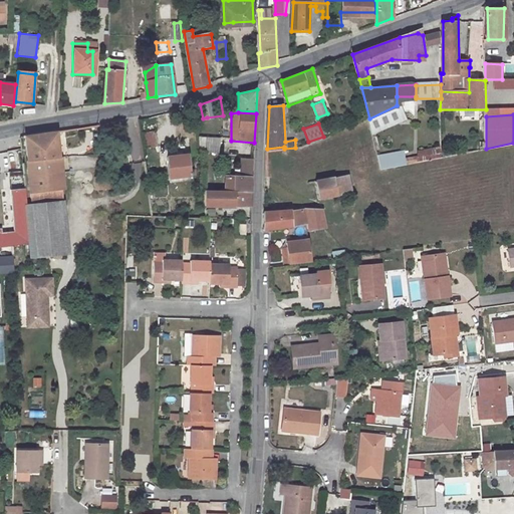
[(95,134),(94,125),(77,127),(78,136),(95,134)]
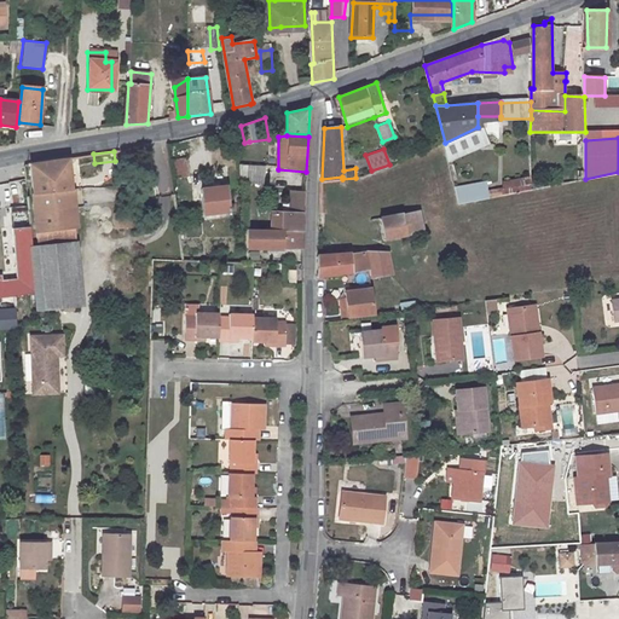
[(79,173),(94,171),(92,155),(76,156),(79,173)]
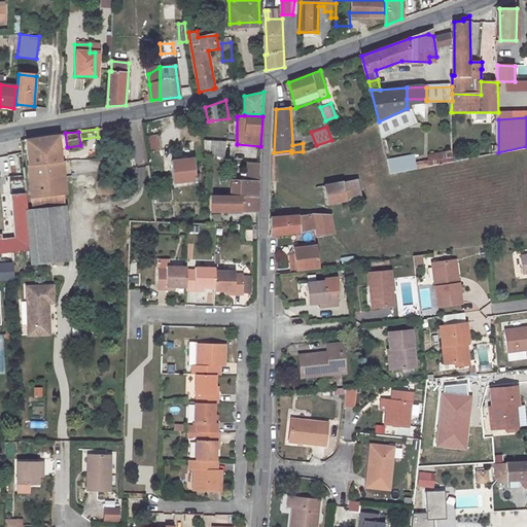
[(59,134),(22,139),(25,209),(63,206),(59,134)]
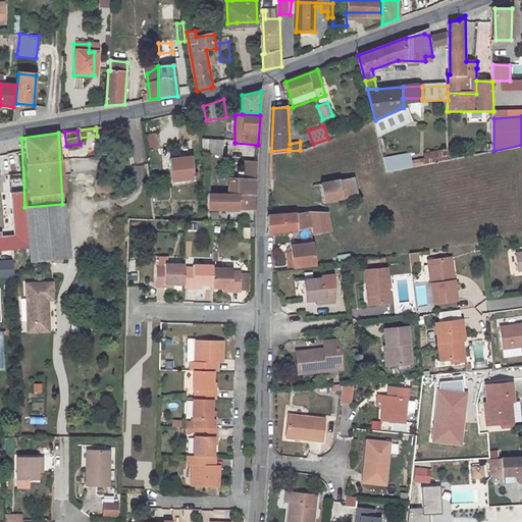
[(143,134),(145,150),(160,148),(158,133),(143,134)]
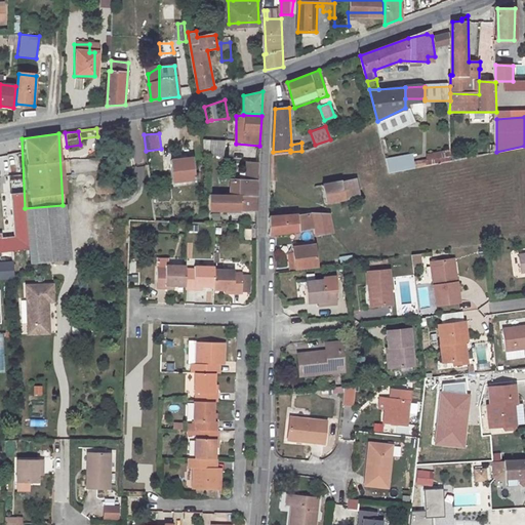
[(224,157),(225,143),(205,140),(207,155),(224,157)]
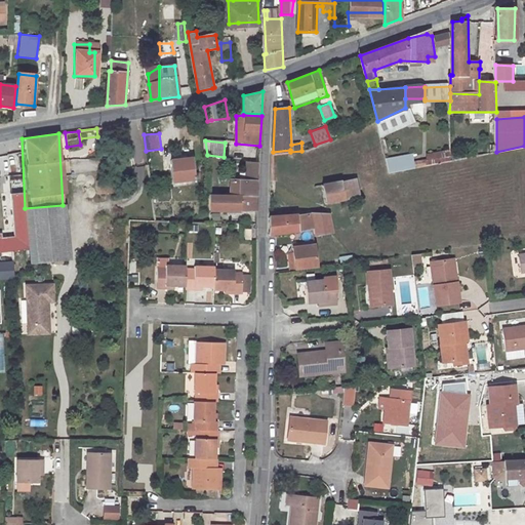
[(423,152),(425,160),(413,161),(414,165),(448,162),(447,150),(423,152)]
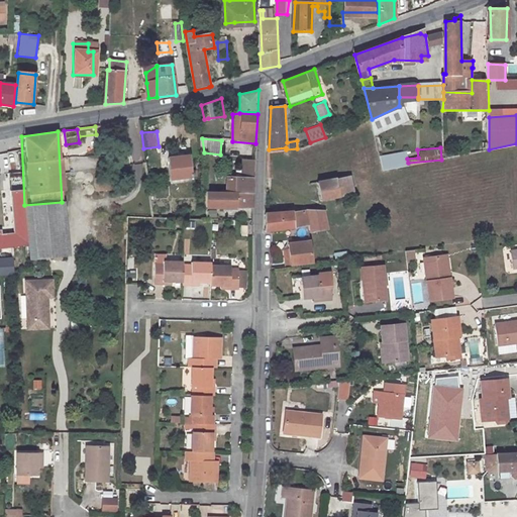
[(408,166),(405,150),(378,156),(381,171),(408,166)]
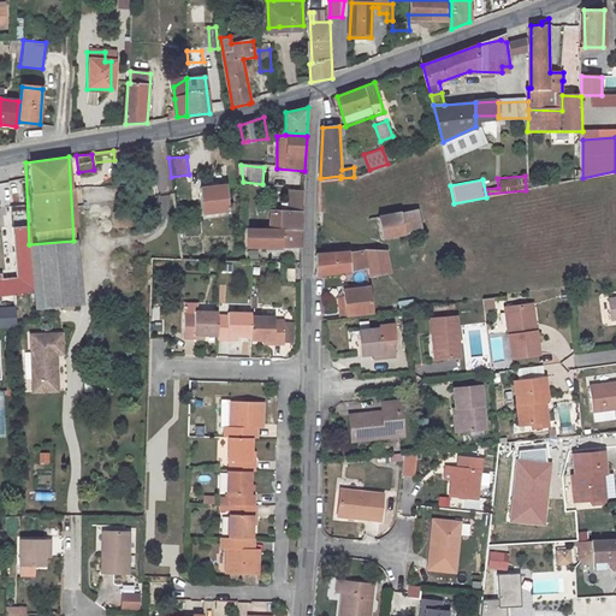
[(230,209),(227,184),(203,187),(206,212),(230,209)]
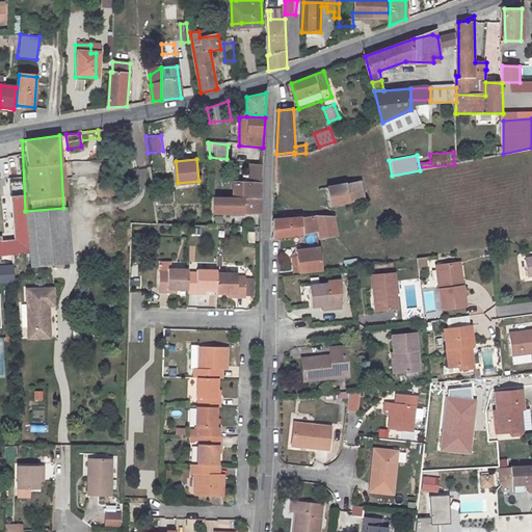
[(62,161),(63,176),(99,175),(99,161),(62,161)]
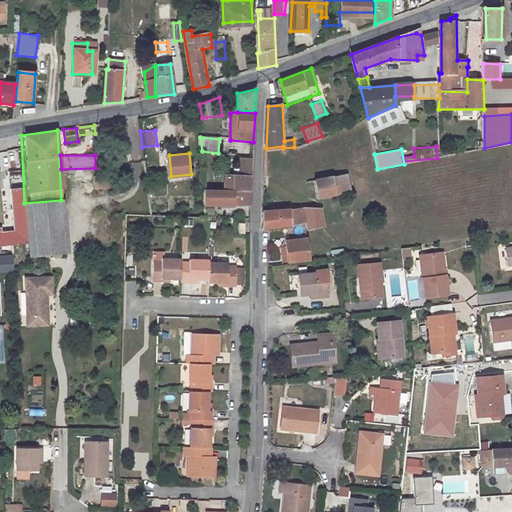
[(251,176),(252,158),(242,158),(241,175),(223,174),(222,190),(252,191),(252,176),(251,176)]
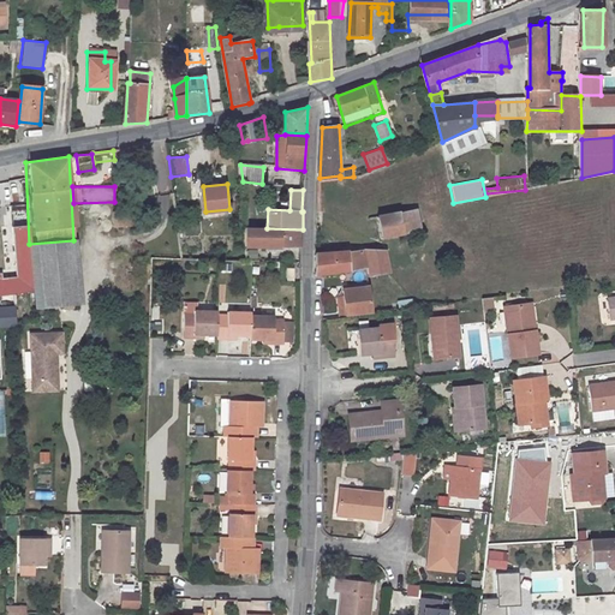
[(23,206),(11,208),(15,220),(27,216),(23,206)]
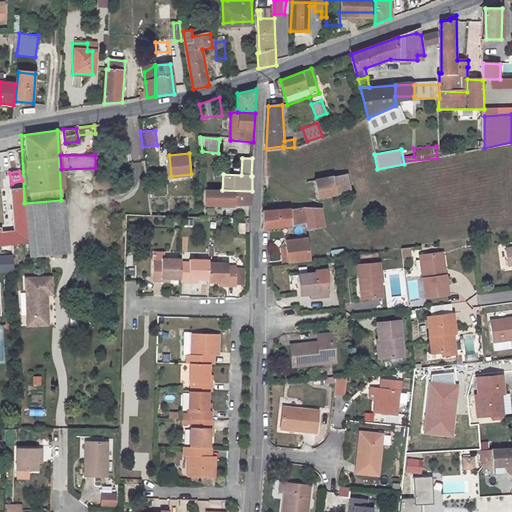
[(348,175),(316,181),(319,198),(351,193),(348,175)]
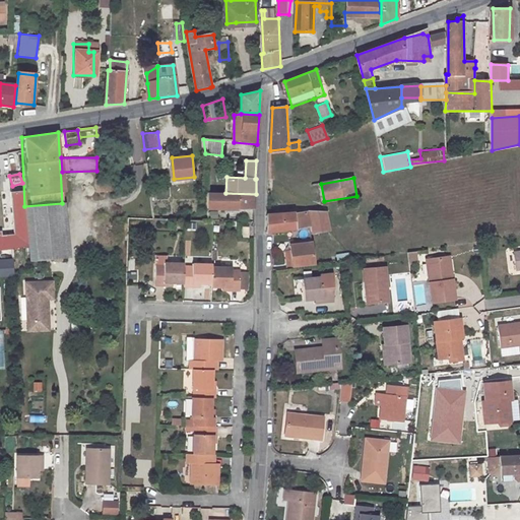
[(0,251),(4,251),(26,247),(23,207),(22,192),(10,192),(14,236),(0,236),(0,251)]
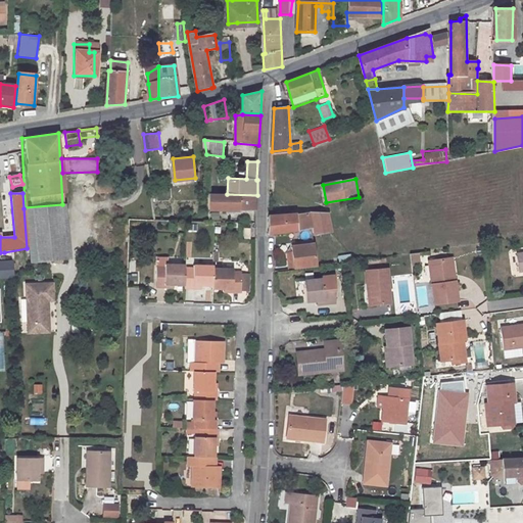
[(210,208),(256,210),(257,195),(227,194),(208,193),(210,208)]
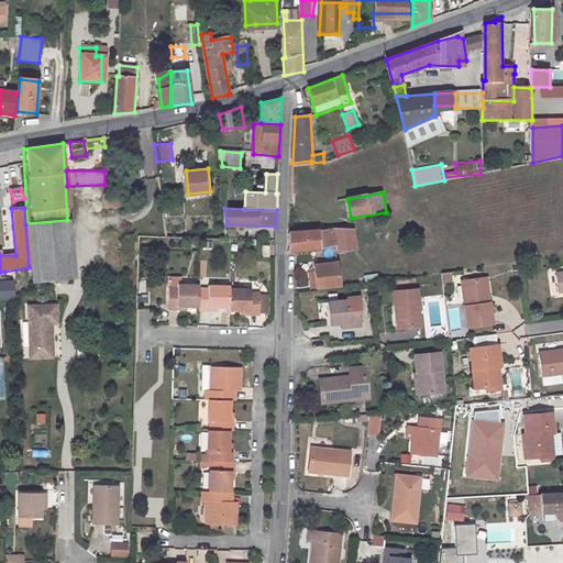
[(67,220),(25,224),(29,267),(31,283),(76,279),(67,220)]
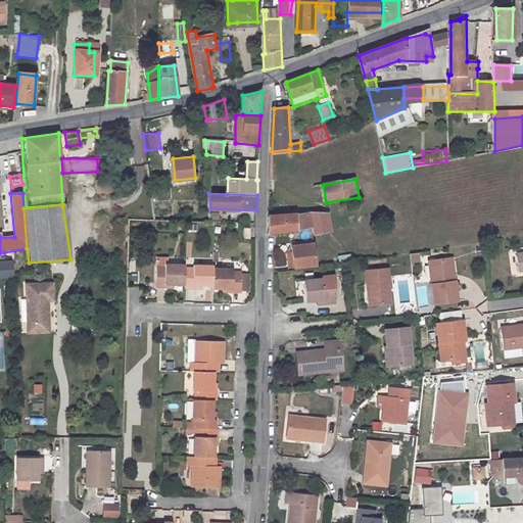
[(299,231),(312,230),(308,212),(270,216),(269,235),(275,234),(299,231)]
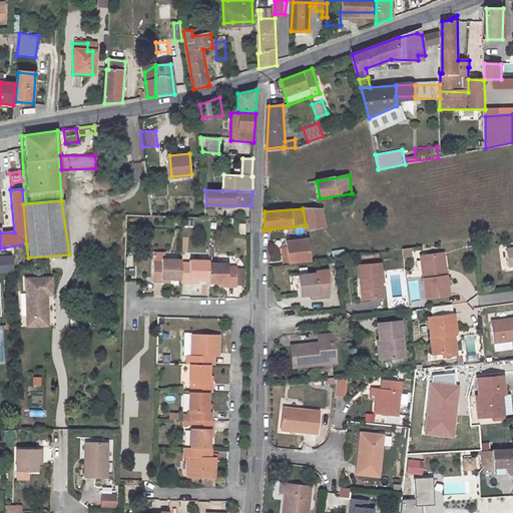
[(322,209),(306,208),(315,260),(331,257),(322,209)]
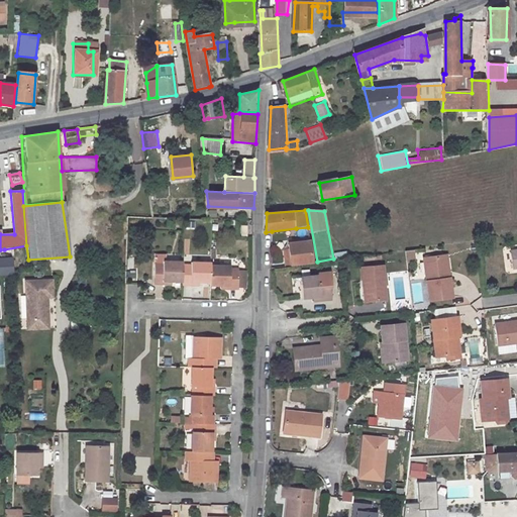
[(310,243),(288,245),(289,249),(290,265),(313,262),(310,243)]
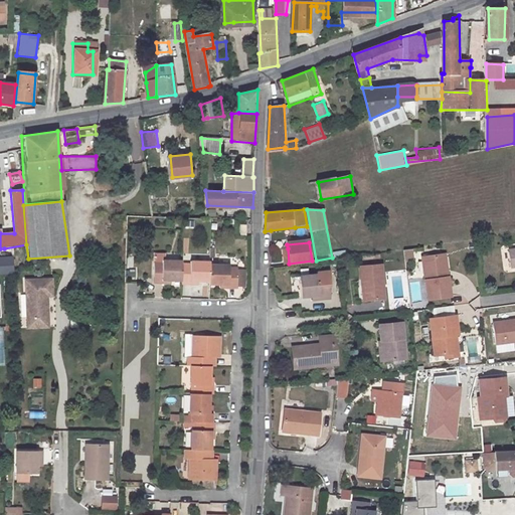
[(403,248),(404,260),(412,259),(411,247),(403,248)]
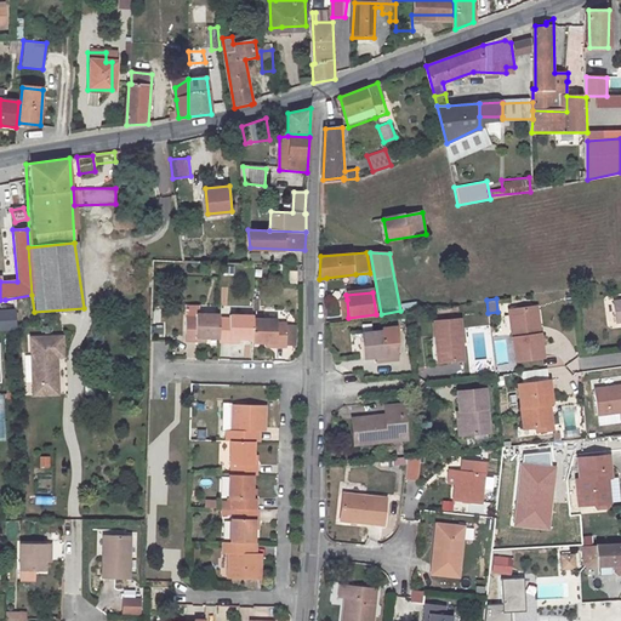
[(541,332),(535,334),(531,306),(510,309),(517,359),(543,357),(541,332)]
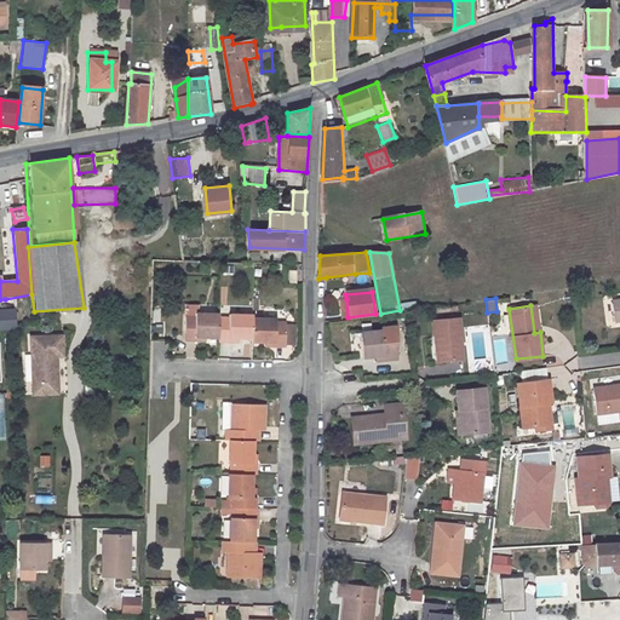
[(0,329),(15,329),(13,308),(0,308),(0,329)]
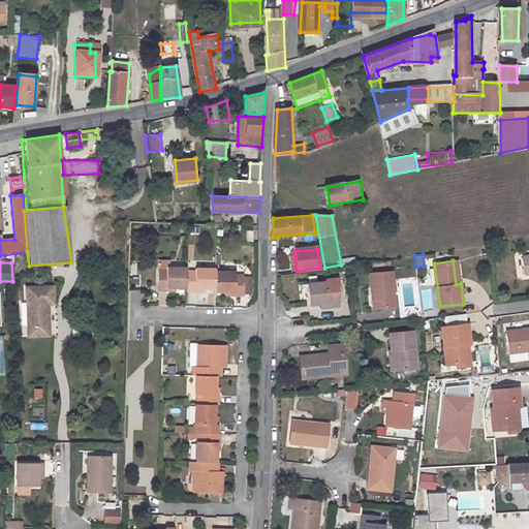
[(169,270),(160,270),(160,289),(168,290),(168,287),(189,287),(189,271),(189,268),(169,267),(169,270)]
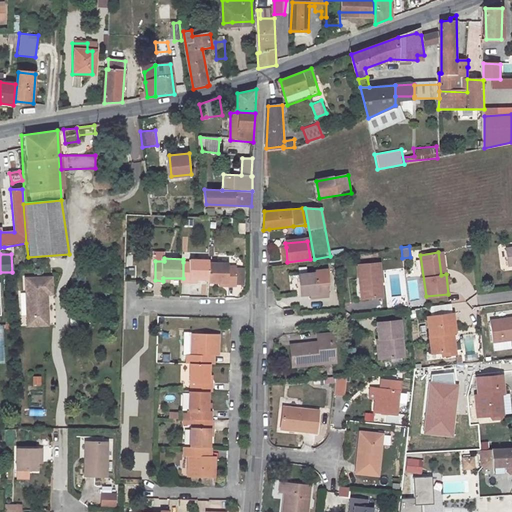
[(211,263),(211,259),(193,259),(192,262),(183,262),(183,278),(183,281),(192,281),(192,278),(211,279),(211,263)]
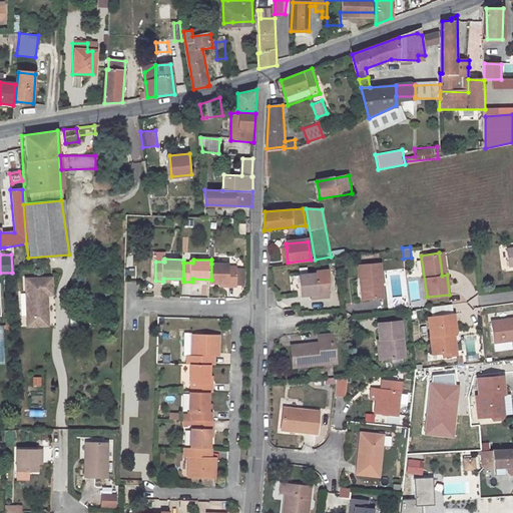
[(366,298),(383,297),(380,263),(359,264),(360,284),(365,283),(366,298)]
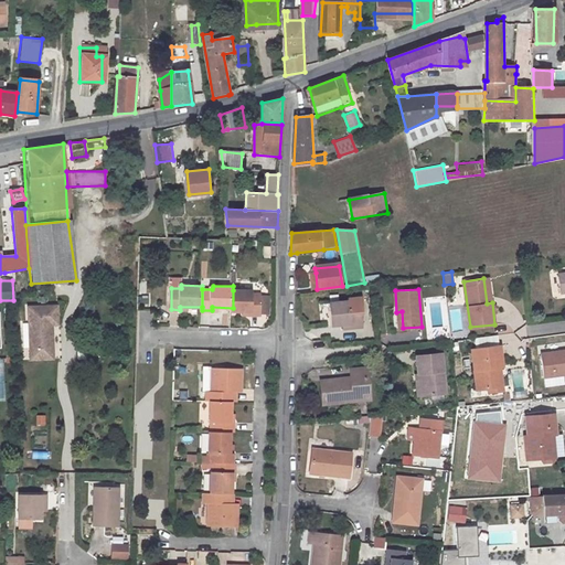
[(253,315),(263,316),(264,294),(254,294),(254,290),(233,290),(233,308),(233,311),(253,311),(253,315)]
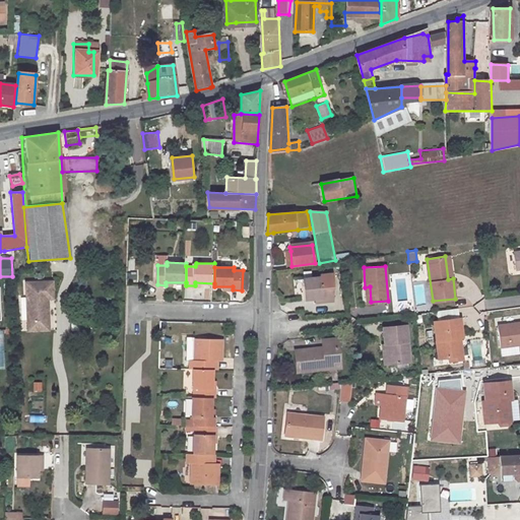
[(323,300),(333,300),(332,285),(331,272),(320,273),(320,275),(302,277),(304,298),(315,297),(322,296),(323,300)]
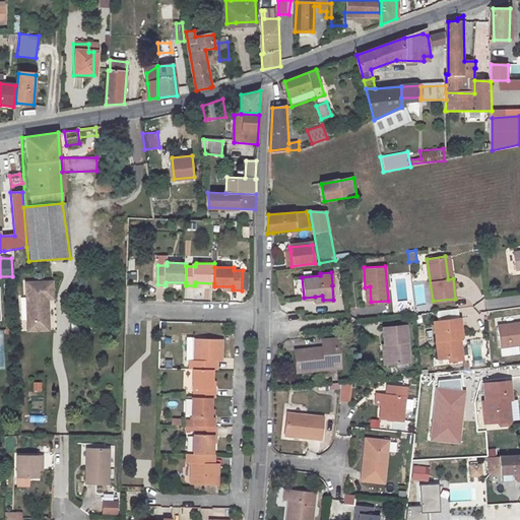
[(53,280),(20,282),(23,333),(50,331),(49,300),(54,300),(53,280)]
